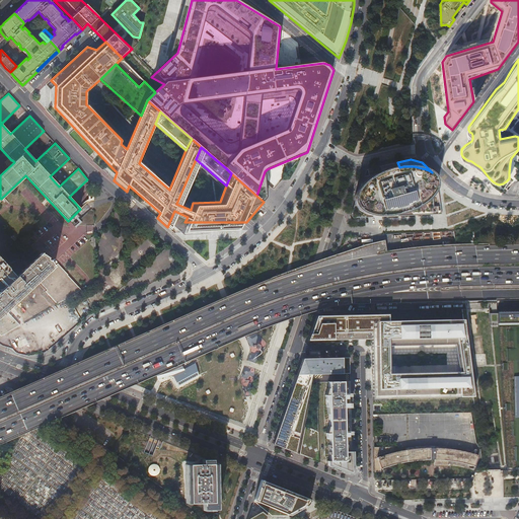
[(364,216),(367,217),(371,218),(375,218),(382,219),(392,218),(397,217),(399,216),(406,214),(412,212),(418,209),(423,206),(427,203),(431,199),(435,195),(437,189),(438,187),(438,184),(438,180),(436,177),(434,174),(432,172),(429,170),(426,169),(422,168),(418,167),(414,166),(409,166),(403,166),(399,167),(394,168),(389,169),(377,173),(376,174),(371,176),(368,179),(364,181),(360,186),(358,188),(357,190),(356,191),(354,194),(353,198),(353,200),(353,203),(353,206),(354,207),(355,209),(356,211),(358,213),(361,215),(364,216)]
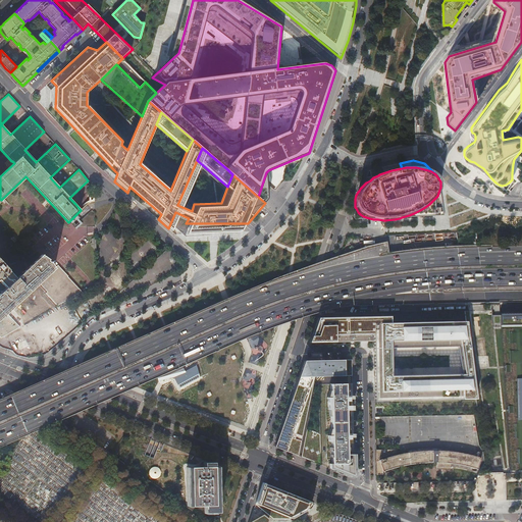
[(365,171),(359,191),(360,189),(362,187),(366,183),(370,180),(373,177),(378,175),(379,174),(377,168),(365,171)]
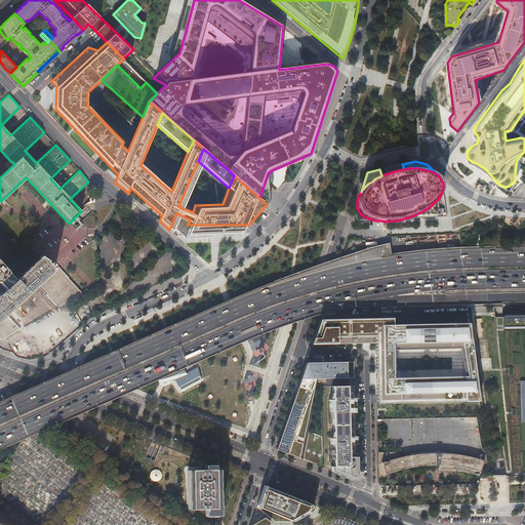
[(447,217),(443,189),(442,191),(440,197),(436,201),(432,205),(428,208),(422,211),(416,214),(411,216),(404,218),(402,219),(447,217)]
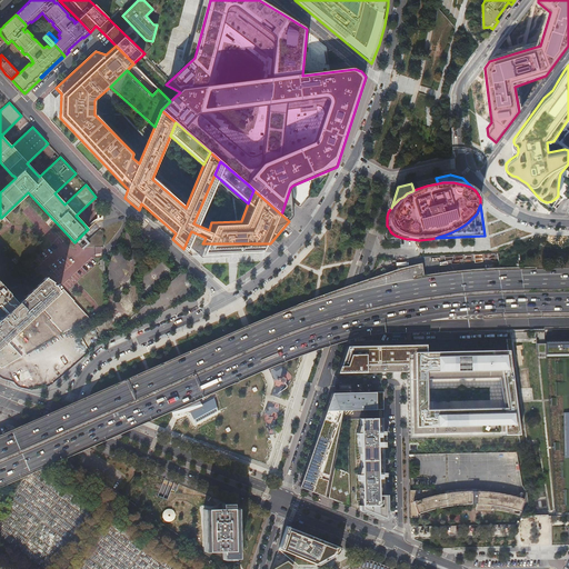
[(0,305),(8,313),(18,303),(10,296),(12,293),(0,281),(0,218),(1,218),(0,217),(0,305)]
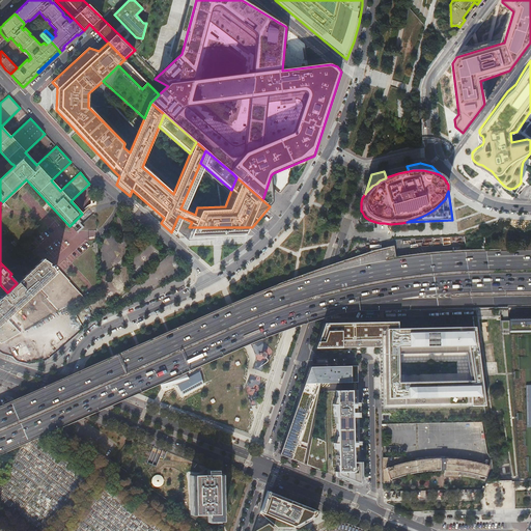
[(361,211),(361,207),(357,218),(361,224),(380,223),(375,222),(372,221),(369,220),(366,218),(364,216),(363,214),(362,212),(361,211)]
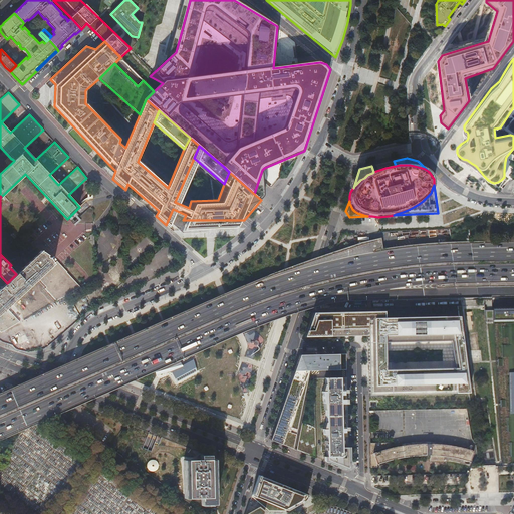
[(0,330),(1,332),(19,322),(6,307),(37,279),(45,286),(43,288),(56,301),(80,287),(66,273),(67,272),(56,261),(53,264),(41,251),(16,274),(7,283),(0,289),(0,330)]
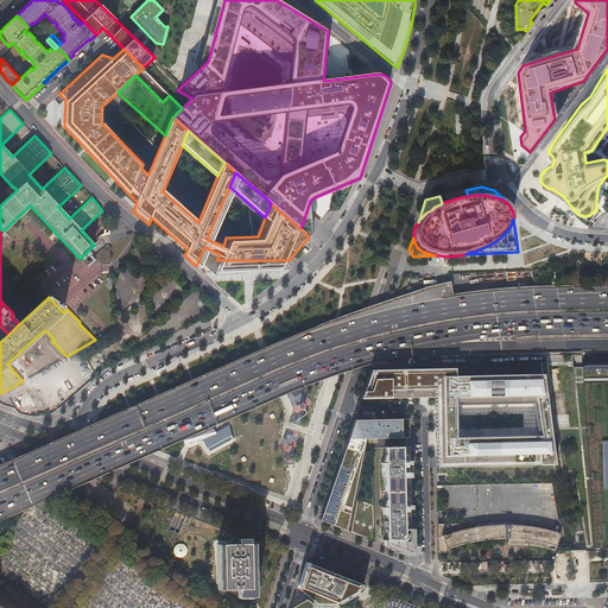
[(401,323),(390,325),(392,339),(404,336),(401,323)]
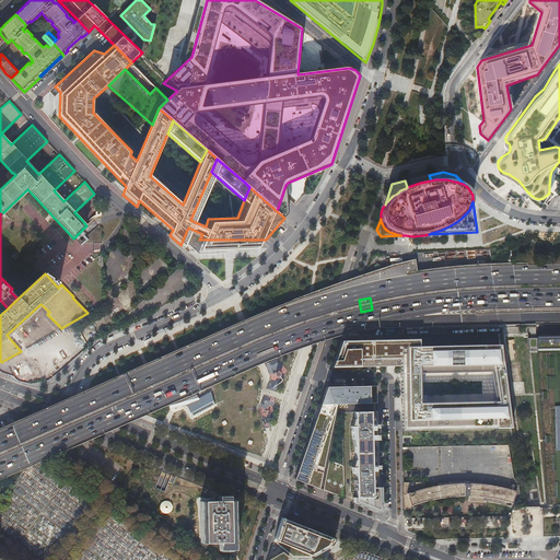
[(113,311),(108,314),(111,317),(109,318),(114,324),(121,316),(117,312),(115,314),(113,311)]
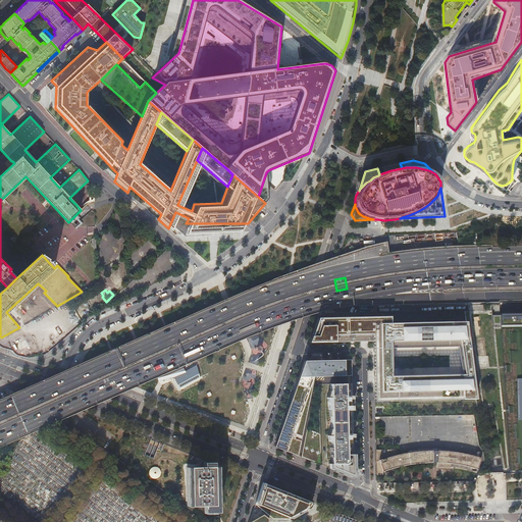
[(521,313),(499,314),(500,326),(521,324),(521,313)]
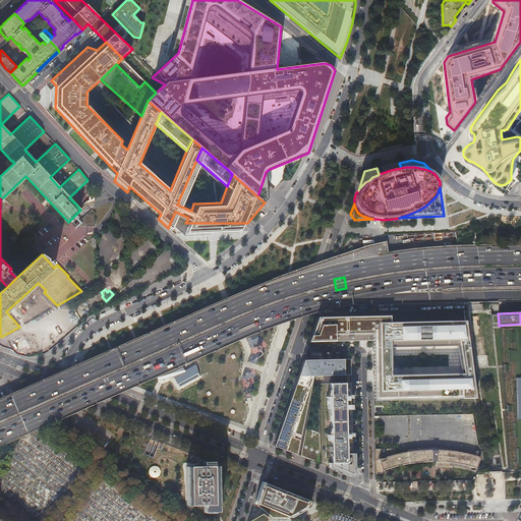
[(333,339),(374,338),(374,323),(390,323),(390,316),(319,317),(306,347),(334,345),(333,339)]
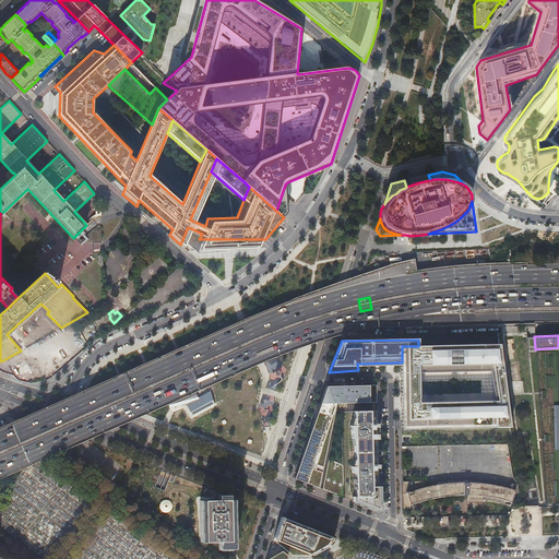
[(418,346),(402,346),(402,363),(402,437),(510,432),(499,345),(418,346)]
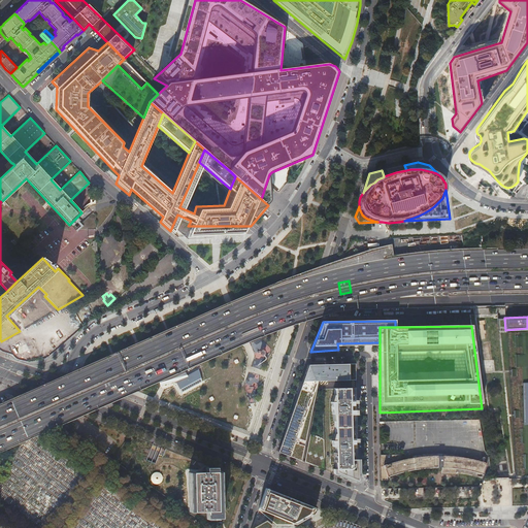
[(168,361),(139,363),(142,375),(157,374),(160,386),(175,383),(182,392),(202,381),(198,370),(187,375),(183,367),(169,371),(168,361)]
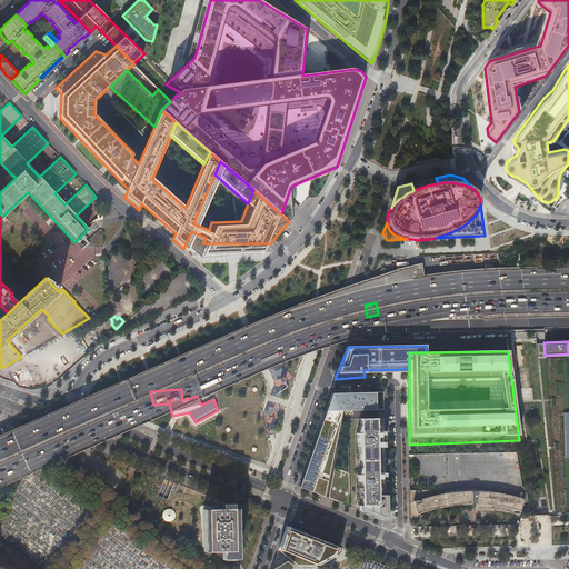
[(323,496),(342,411),(383,410),(383,391),(330,392),(300,487),(323,496)]
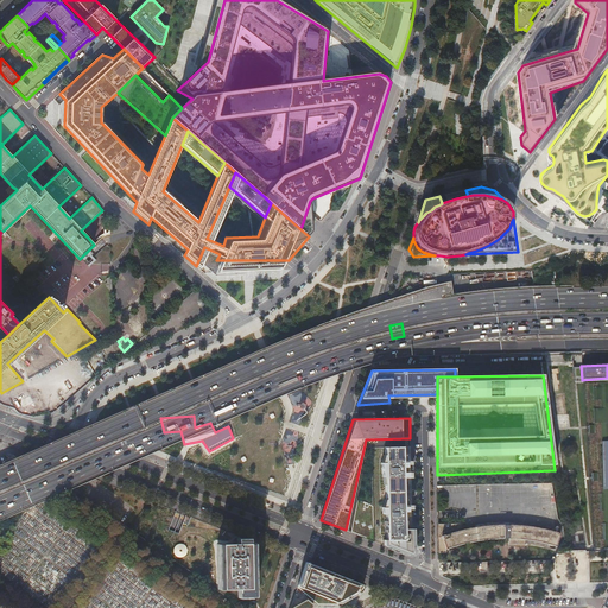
[(401,447),(385,447),(387,540),(404,540),(404,529),(401,447)]
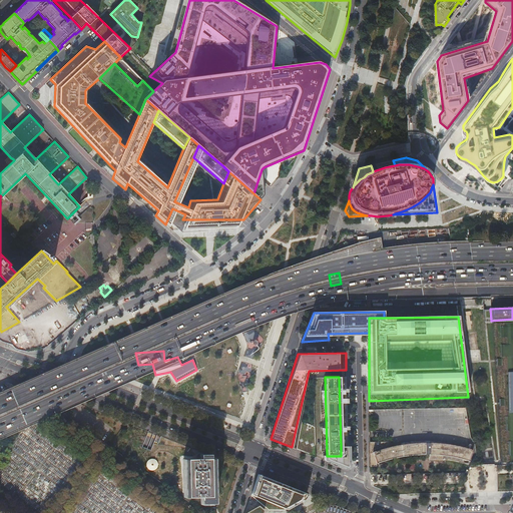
[(314,427),(302,422),(296,449),(315,457),(314,427)]
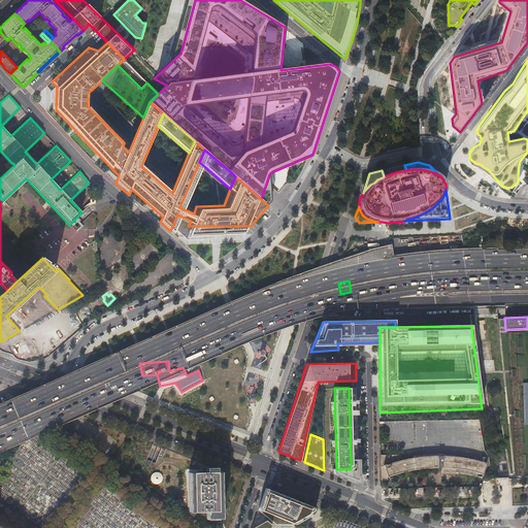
[(401,455),(380,455),(381,481),(387,481),(387,476),(404,471),(424,468),(441,468),(441,474),(455,475),(456,469),(483,475),(487,465),(469,460),(446,457),(423,457),(402,460),(401,455)]
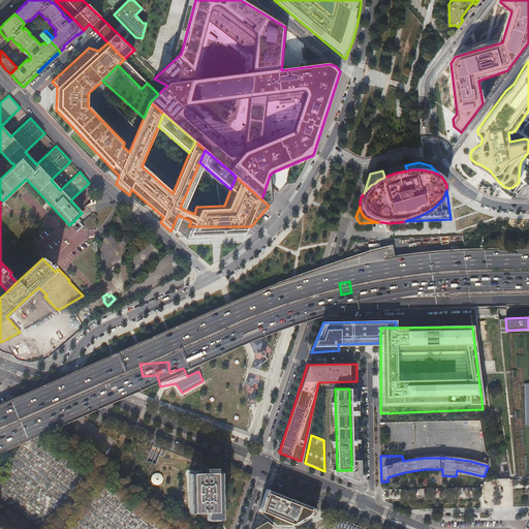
[(360,460),(351,460),(351,470),(337,470),(332,470),(332,474),(353,483),(360,483),(360,460)]
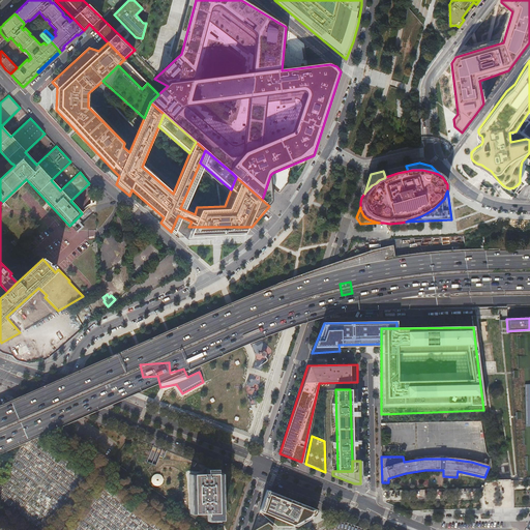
[(193,474),(194,513),(217,513),(217,474),(193,474)]
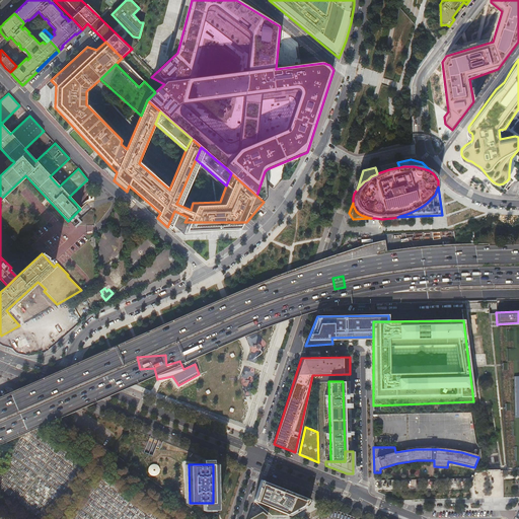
[(260,484),(253,502),(272,516),(280,516),(288,516),(305,507),(310,500),(265,482),(260,484)]
